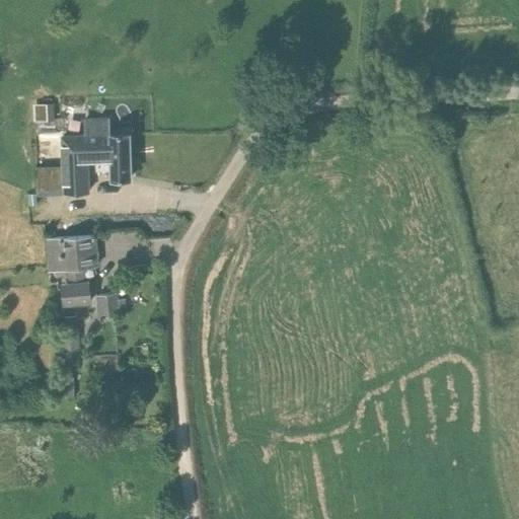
[(47,103),(32,104),(33,121),(48,121),(47,103)]
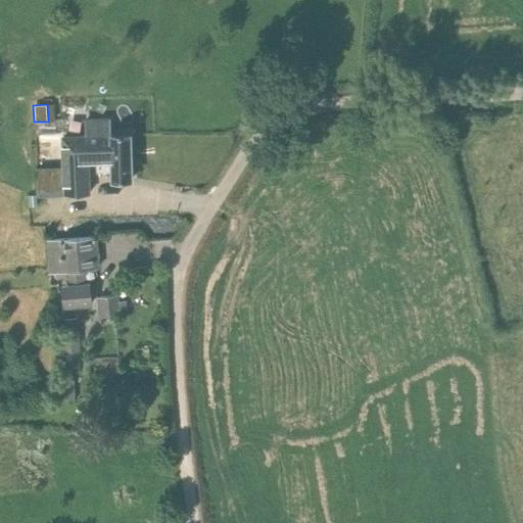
[(131,134),(110,135),(110,121),(85,122),(86,136),(63,137),(65,194),(89,193),(87,154),(96,153),(97,171),(112,171),(112,179),(132,179),(131,134)]
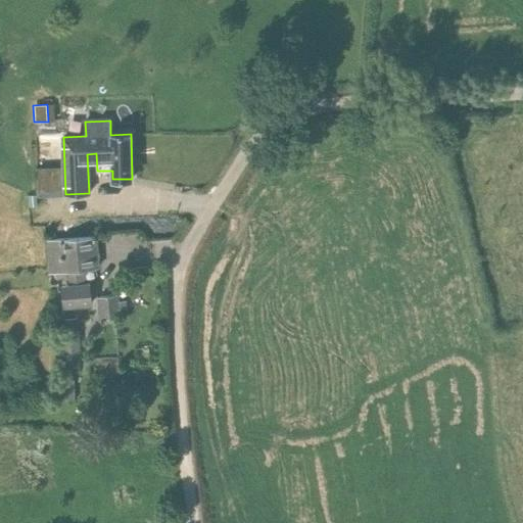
[(36,195),(29,196),(30,207),(37,206),(36,195)]
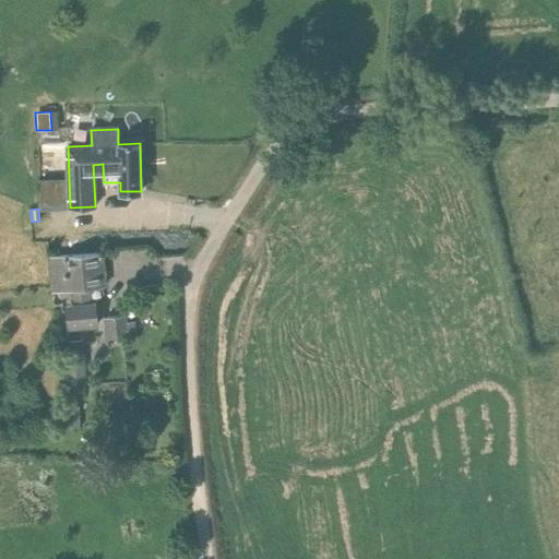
[(88,287),(105,286),(102,253),(51,256),(52,292),(54,292),(54,289),(68,287),(68,290),(73,289),(75,306),(67,307),(69,326),(97,323),(95,304),(91,304),(88,287)]
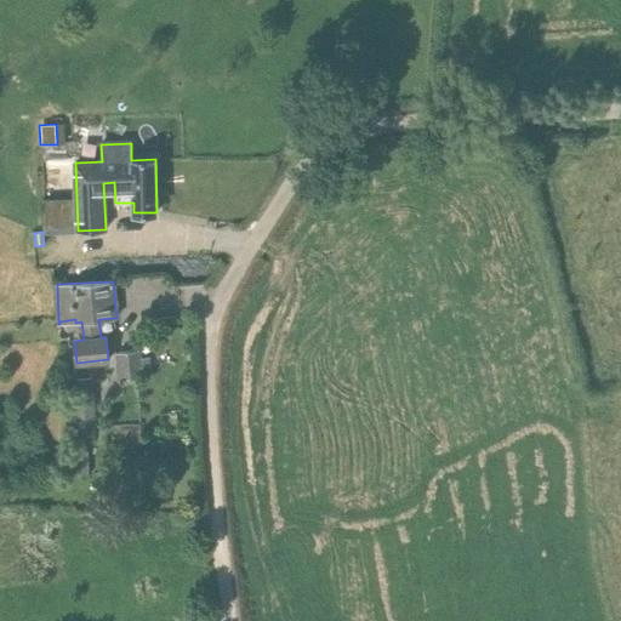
[(142,376),(142,366),(141,357),(140,348),(118,352),(120,381),(123,381),(123,379),(142,376)]
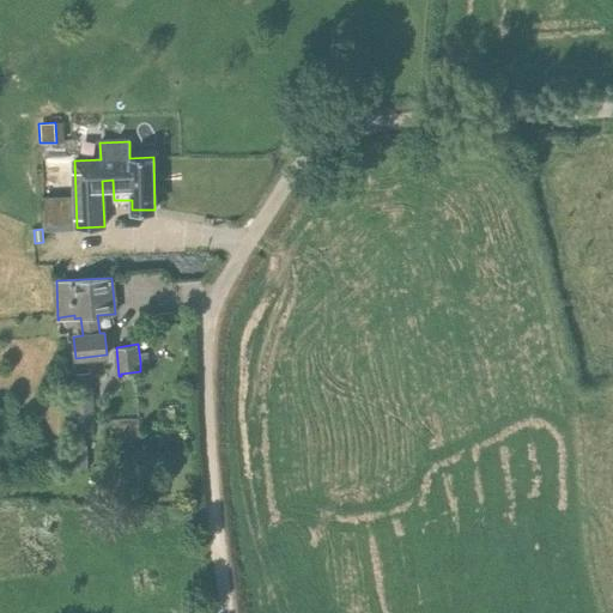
[(139,352),(140,362),(149,360),(147,351),(139,352)]
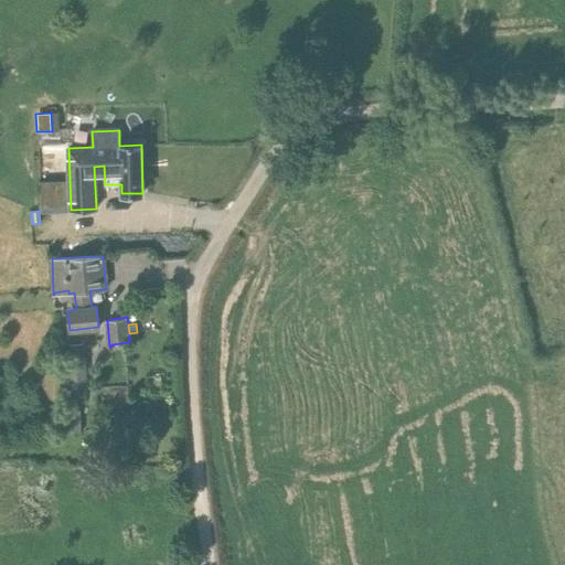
[(71,396),(86,395),(83,342),(67,343),(71,396)]
